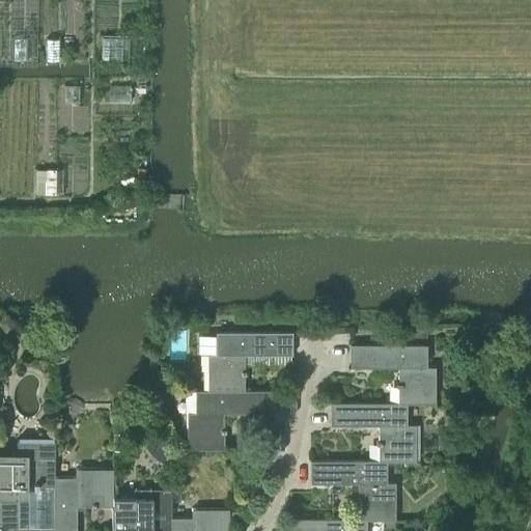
[(8,316),(0,322),(0,326),(5,334),(16,328),(8,316)]
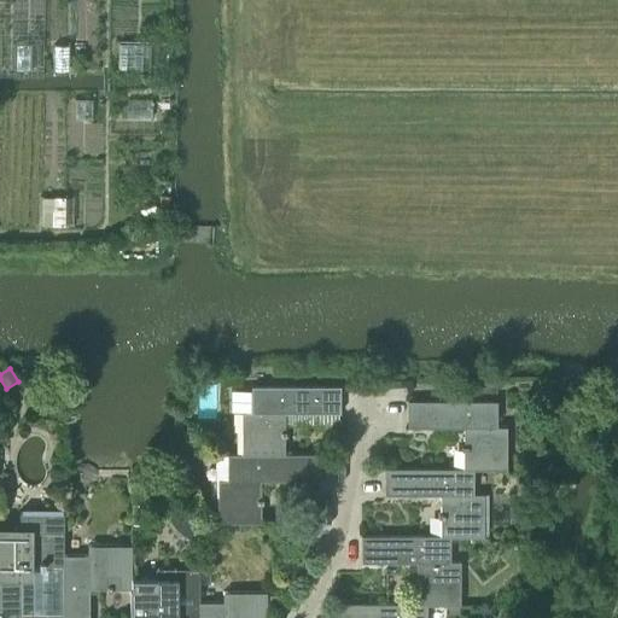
[(496,377),(476,377),(476,390),(496,390),(496,377)]
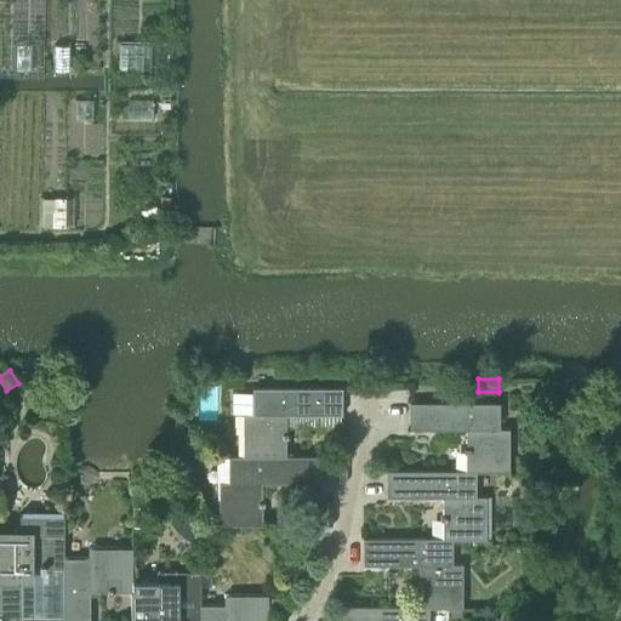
[(243,415),(244,456),(286,455),(285,414),(342,414),(342,387),(252,388),(252,415),(243,415)]
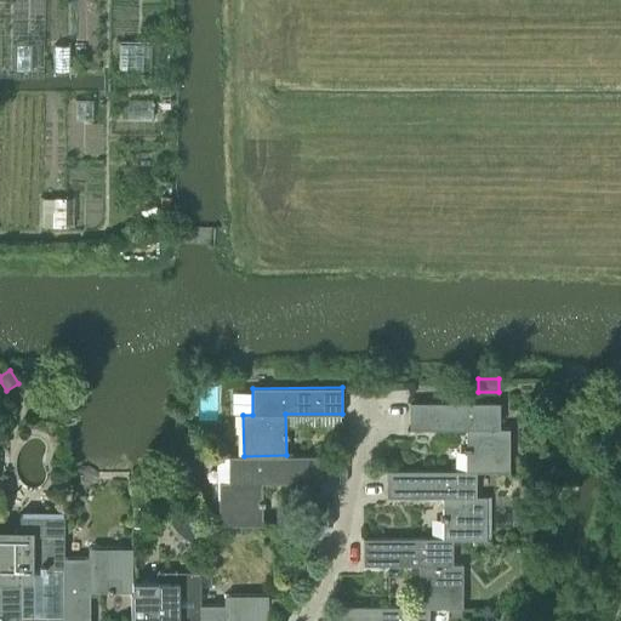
[(466,428),(466,469),(477,469),(511,469),(512,426),(500,426),(500,400),(409,402),(410,428),(466,428)]
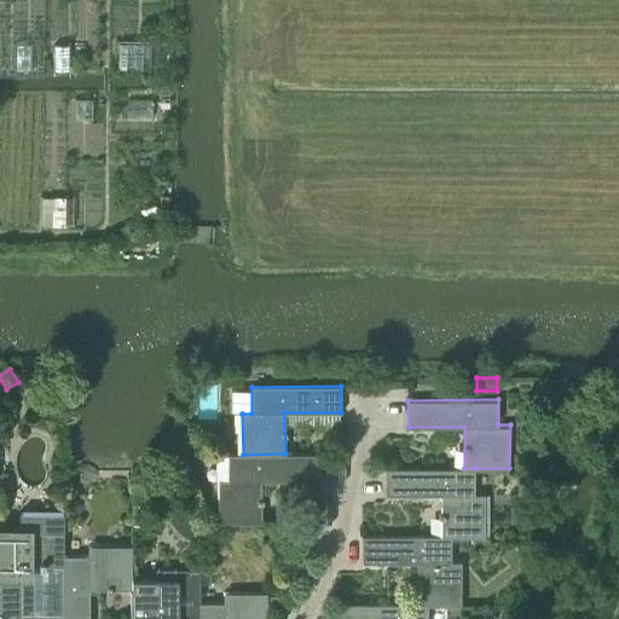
[(317,453),(285,453),(243,455),(230,456),(230,479),(220,479),(220,524),(264,524),(264,480),(317,480),(317,453)]
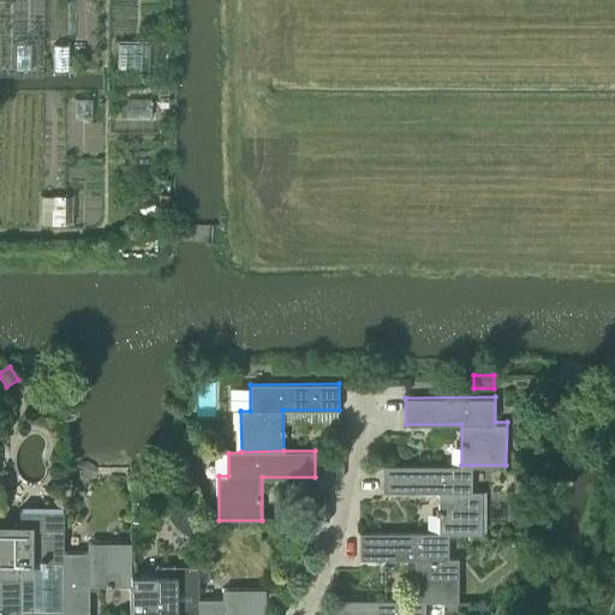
[(439,491),(439,532),(449,531),(482,531),(483,489),(472,489),(472,465),(461,465),(382,465),(382,491),(439,491)]
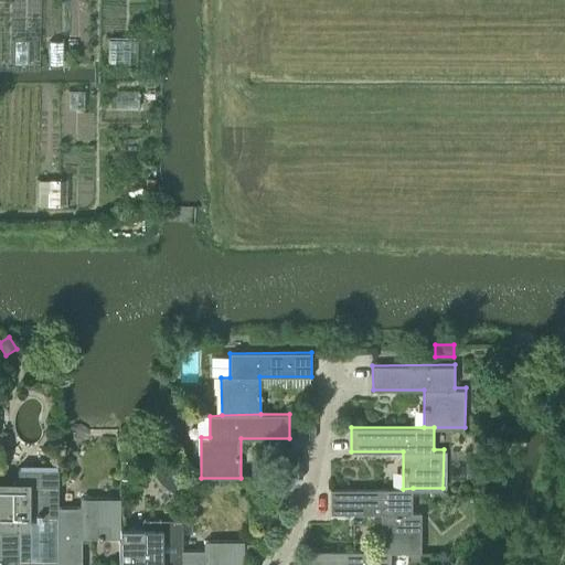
[(57,562),(57,515),(57,508),(59,465),(17,465),(17,487),(0,487),(0,564),(19,564),(19,562),(57,562)]
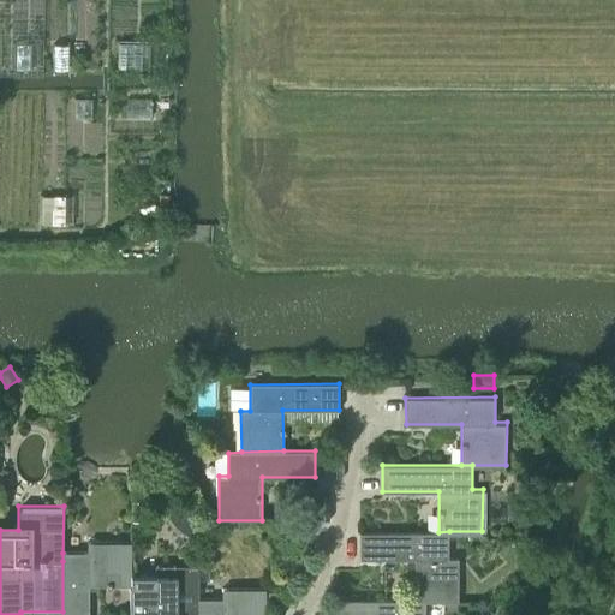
[(416,557),(416,599),(425,599),(459,599),(459,556),(449,556),(449,531),(439,532),(359,532),(359,559),(416,557)]
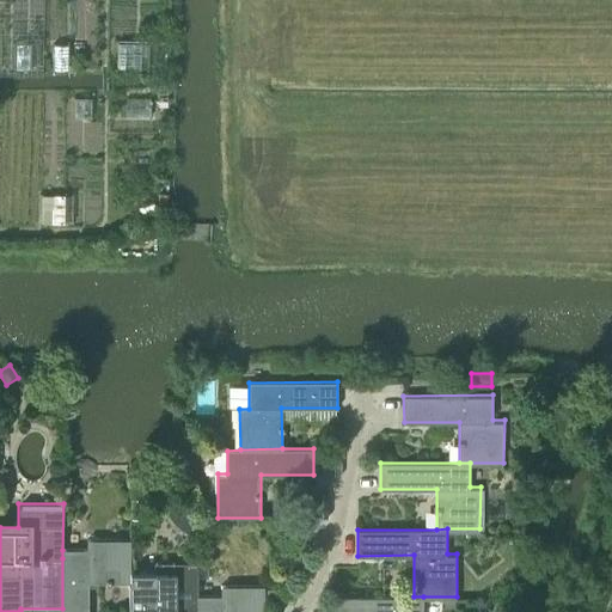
[(128,581),(128,574),(129,540),(85,540),(85,550),(62,550),(62,558),(62,609),(61,611),(87,611),(89,581),(128,581)]
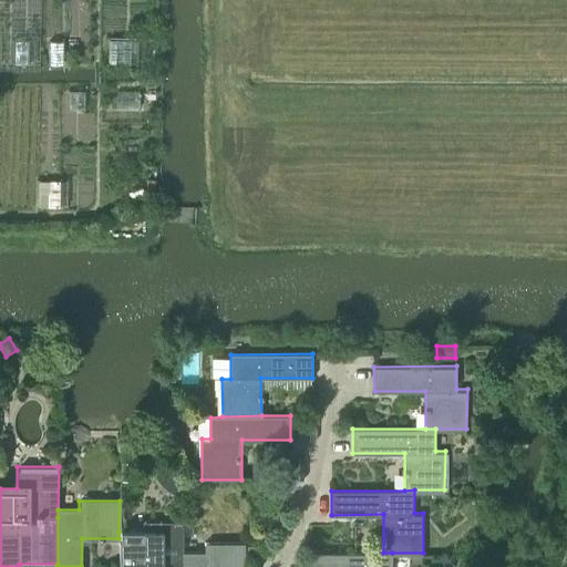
[(119,532),(119,538),(119,566),(143,566),(143,559),(182,559),(183,552),(183,522),(142,522),(142,532),(119,532)]
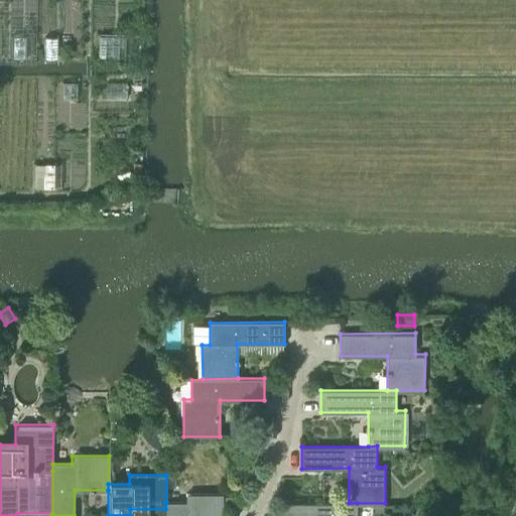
[(166,502),(165,509),(164,515),(221,515),(222,494),(186,494),(186,502),(166,502)]
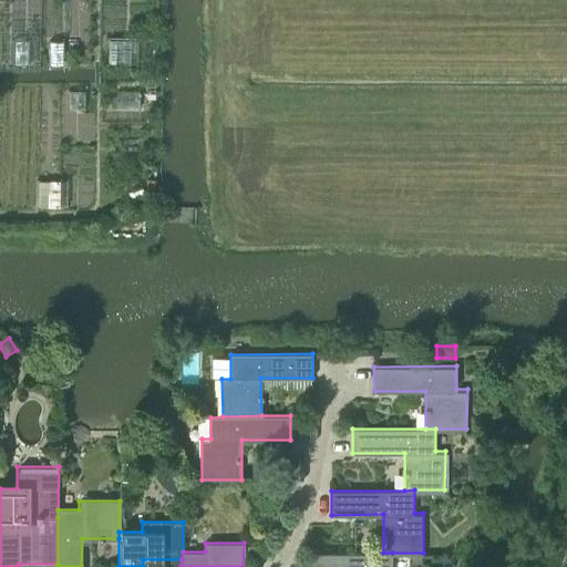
[(391,566),(392,553),(383,553),(309,553),(309,566),(391,566)]
